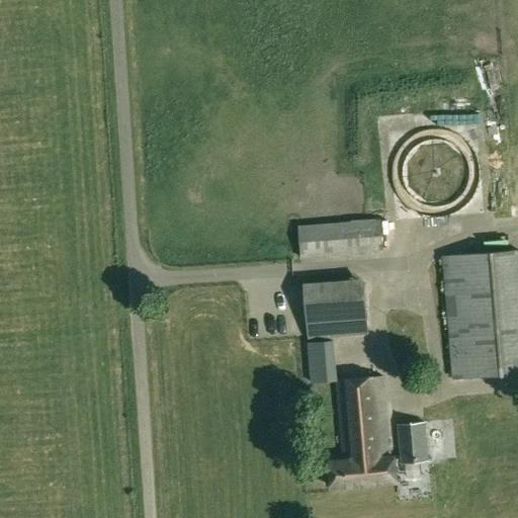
[(303,258),(384,250),(381,219),(299,226),(303,258)]
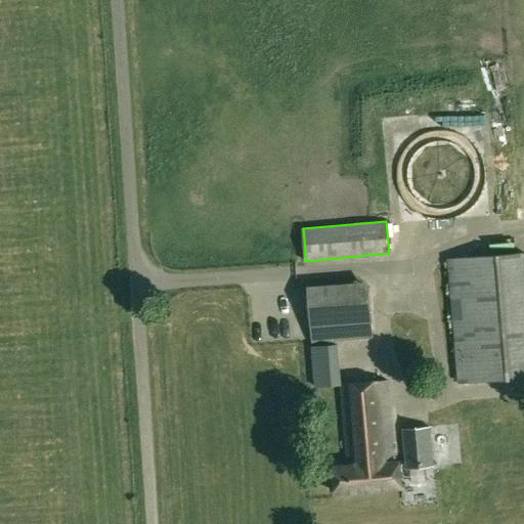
[(523,377),(523,253),(449,259),(460,383),(523,377)]
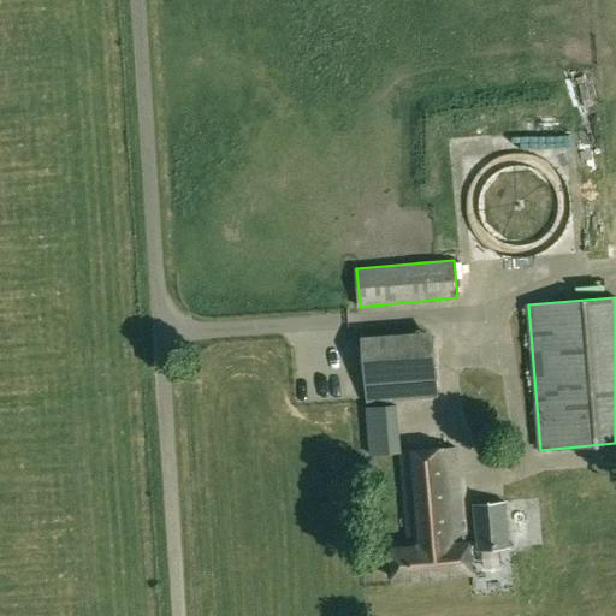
[(366,398),(440,392),(434,331),(362,336),(366,398)]
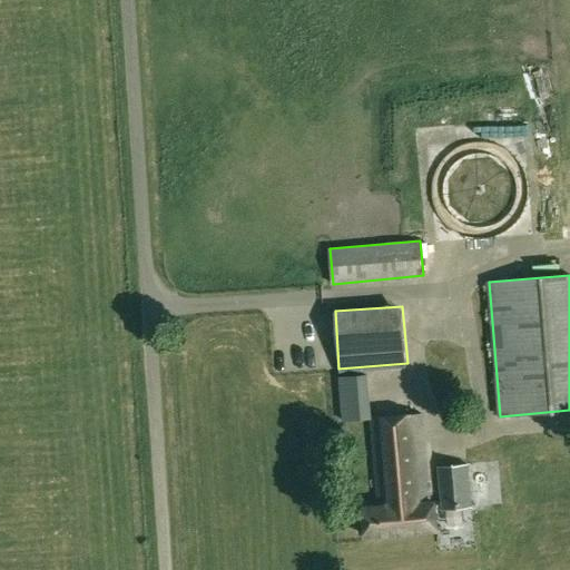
[(342,389),(345,424),(360,424),(359,387),(342,389)]
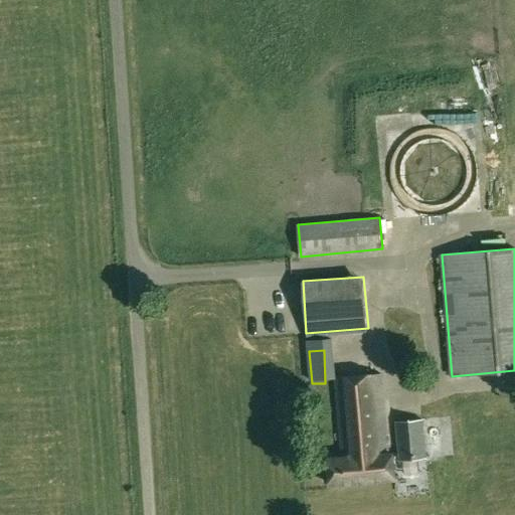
[(394,479),(392,453),(388,454),(381,373),(334,377),(341,457),(327,459),(329,484),(394,479)]
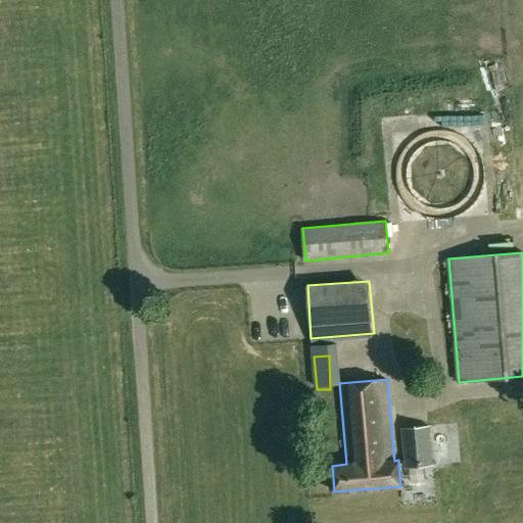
[(432,465),(429,426),(402,428),(406,467),(432,465)]
